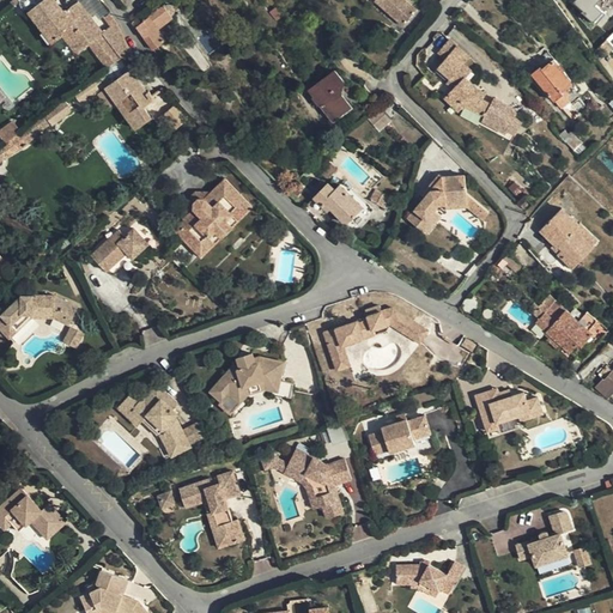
[(103,31),(87,12),(78,0),(68,8),(62,8),(55,0),(41,0),(29,10),(43,29),(47,25),(58,40),(61,36),(76,53),(89,43),(103,31)]
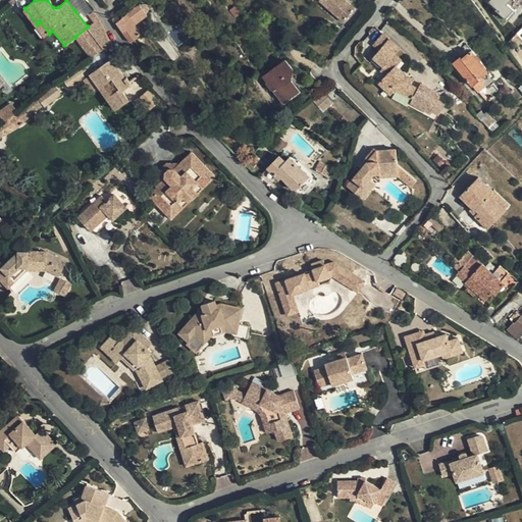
[(87,0),(86,0),(67,0),(66,0),(74,10),(87,0)]
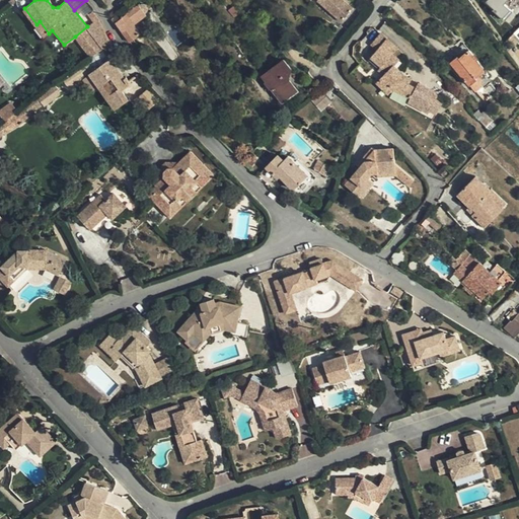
[(318,0),(318,1),(342,22),(354,7),(346,0),(318,0)]
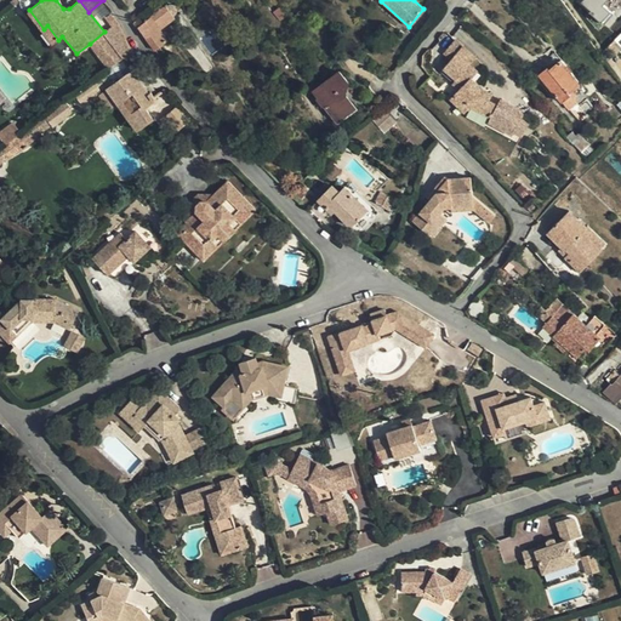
[(140,26),(157,50),(171,39),(163,28),(176,17),(175,13),(177,12),(178,11),(180,7),(178,6),(177,4),(176,4),(174,4),(171,4),(140,26)]
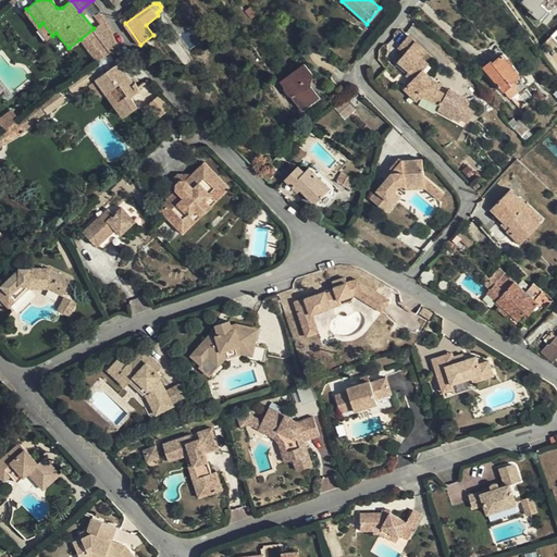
[(118,46),(119,45),(109,25),(106,17),(100,11),(95,14),(101,23),(103,25),(97,31),(112,50),(118,46)]
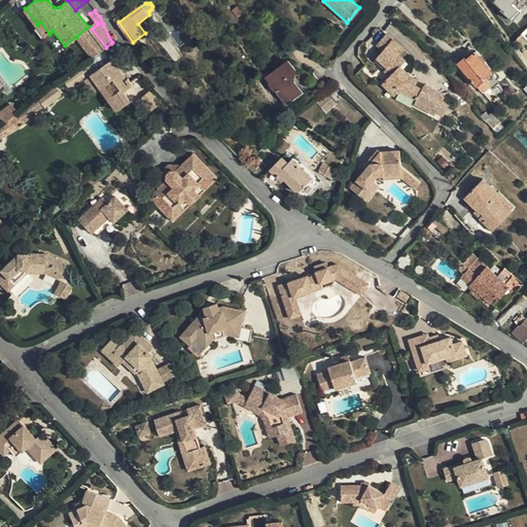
[(45,37),(49,34),(40,22),(37,25),(45,37)]
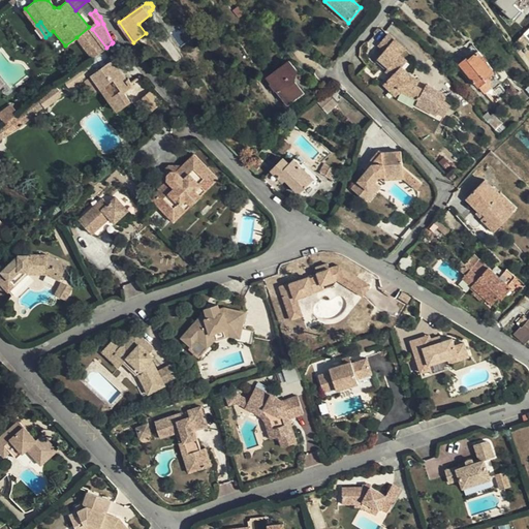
[(104,49),(106,48),(92,29),(98,24),(96,22),(89,27),(76,37),(92,58),(95,56),(104,49)]
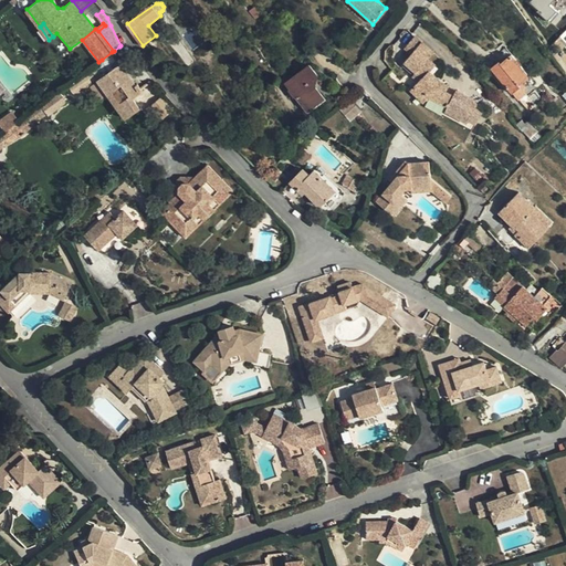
[(430,72),(437,63),(430,58),(435,51),(416,35),(405,49),(411,54),(405,62),(417,72),(418,71),(425,76),(429,71),(430,72)]
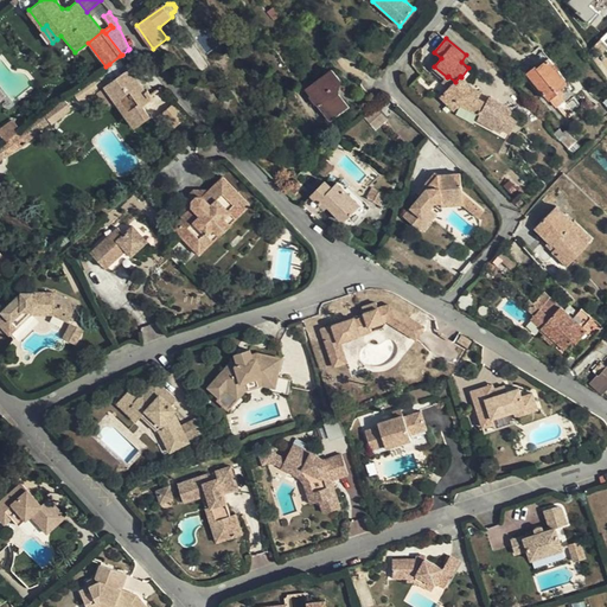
[(96,74),(89,78),(96,87),(107,78),(109,82),(104,87),(134,126),(147,116),(139,104),(149,97),(134,77),(128,82),(122,74),(119,76),(116,71),(119,69),(126,64),(120,56),(109,64),(106,66),(96,74)]
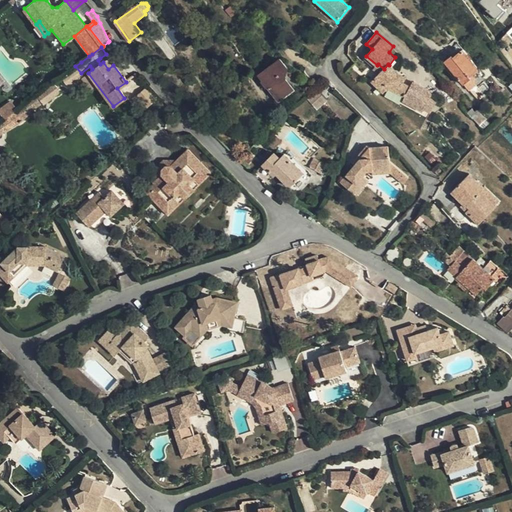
[(472,78),(475,84),(487,75),(482,69),(480,71),(463,48),(454,56),(452,54),(445,61),(464,84),(472,78)]
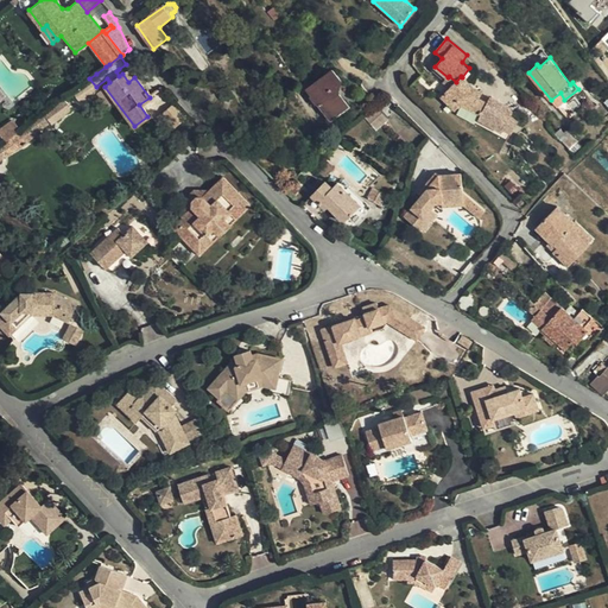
[(128,69),(122,74),(128,82),(134,77),(128,69)]
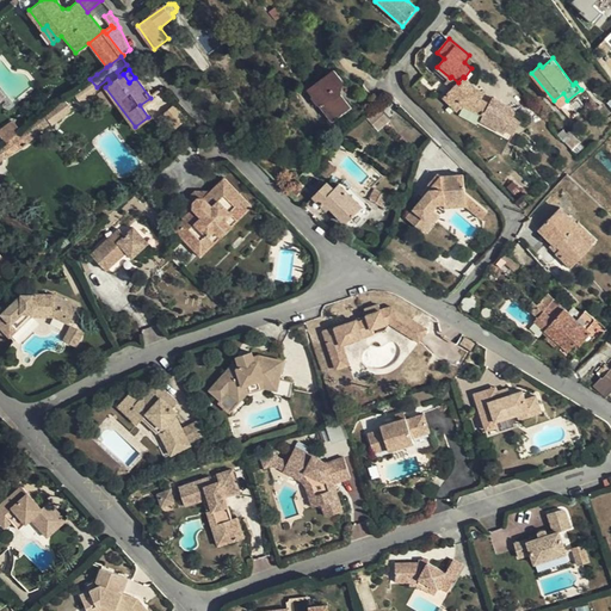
[(334,71),(310,90),(332,118),(347,106),(338,93),(343,81),(334,71)]
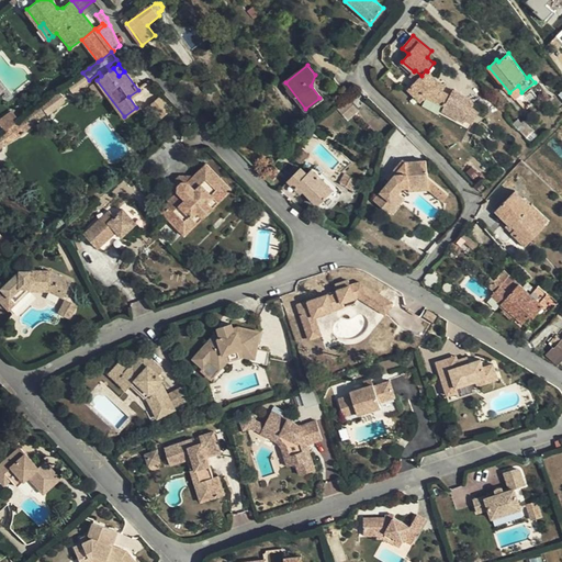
[(416,80),(422,76),(415,70),(414,71),(411,76),(416,80)]
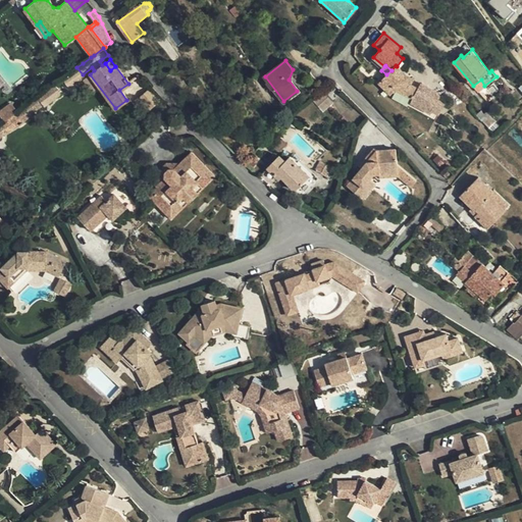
[(396,65),(392,70),(386,74),(382,79),(395,91),(397,90),(414,99),(419,89),(412,85),(414,79),(404,73),(397,66),(396,65)]
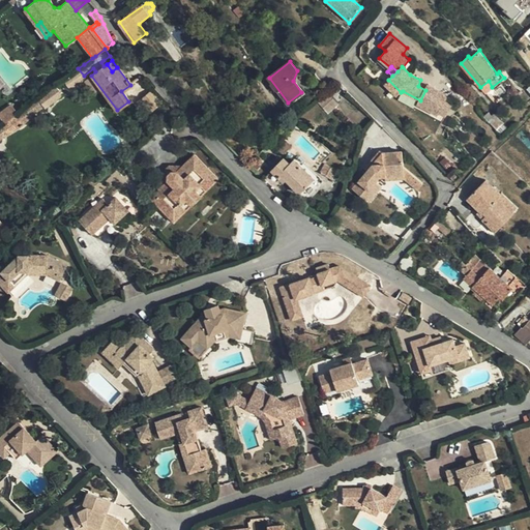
[(63,79),(62,81),(70,90),(91,76),(95,71),(93,68),(84,76),(78,68),(72,72),(63,79)]
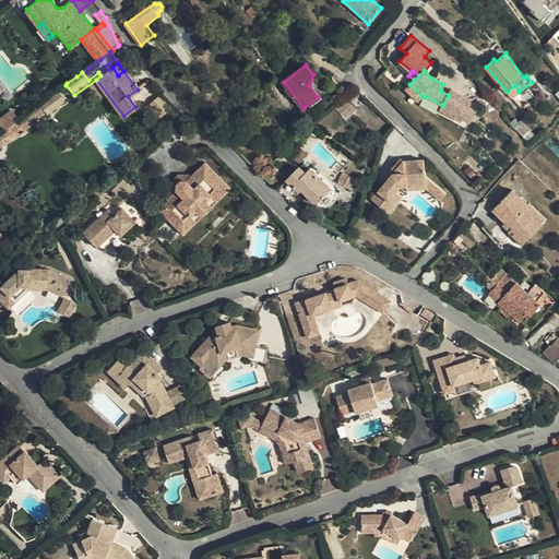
[(409,84),(406,88),(419,102),(423,97),(409,84)]
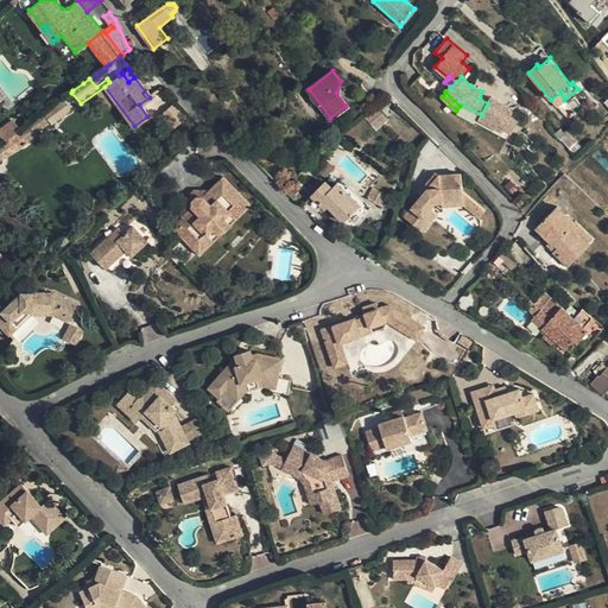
[(565,101),(564,100),(561,93),(551,100),(558,108),(565,101)]
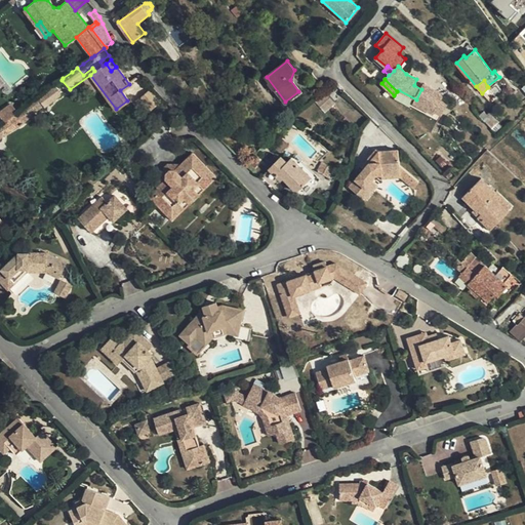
[(496,83),(490,88),(497,97),(503,92),(496,83)]
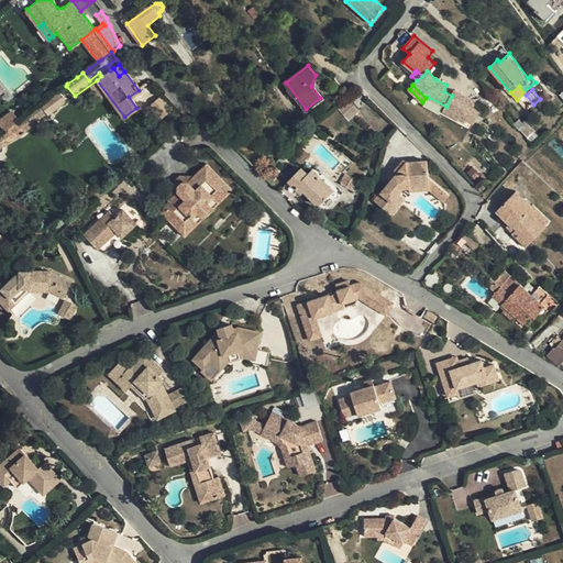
[(46,100),(40,105),(46,113),(48,116),(66,102),(57,91),(56,92),(46,100)]
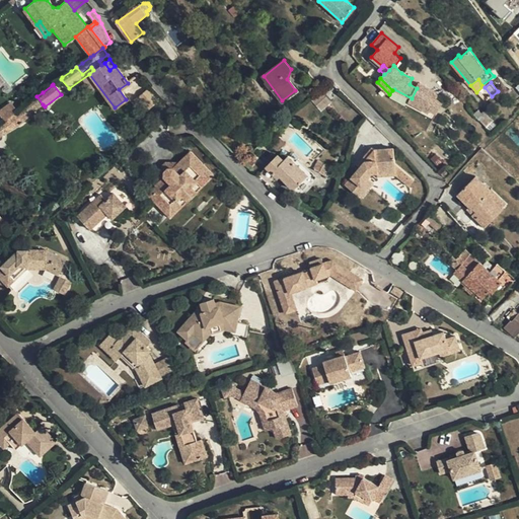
[(148,109),(157,100),(146,89),(137,98),(148,109)]
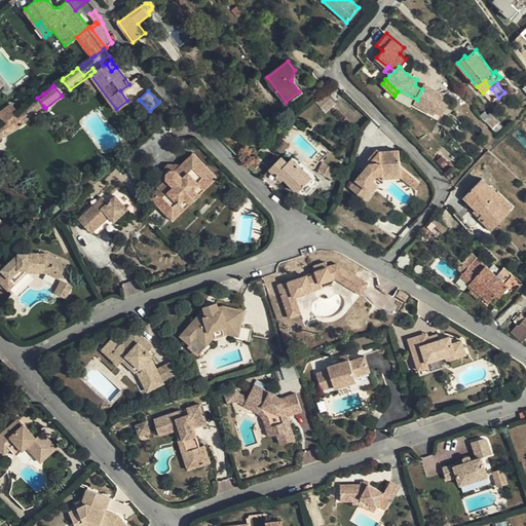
[(327,92),(315,101),(326,113),(337,104),(327,92)]
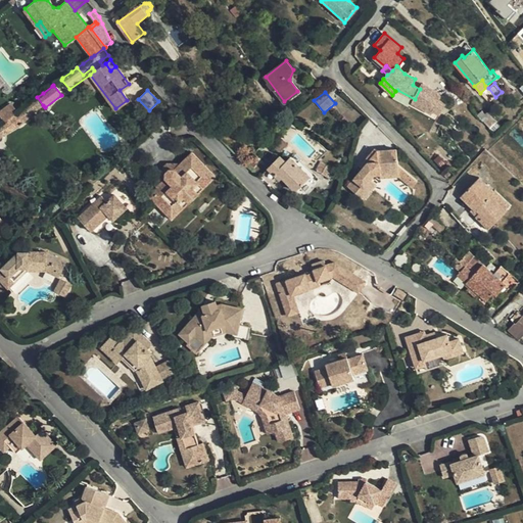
[(12,115),(10,116),(18,127),(31,116),(31,114),(43,105),(37,97),(35,98),(24,107),(16,112),(12,115)]
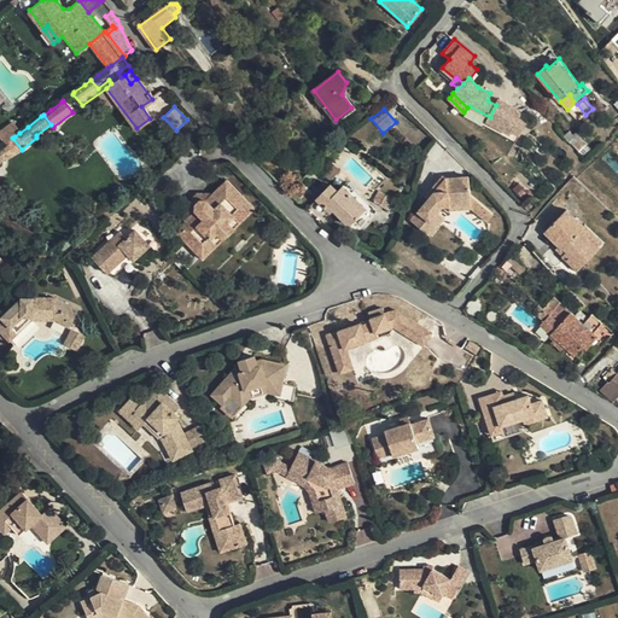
[(13,123),(3,132),(6,135),(16,128),(13,123)]
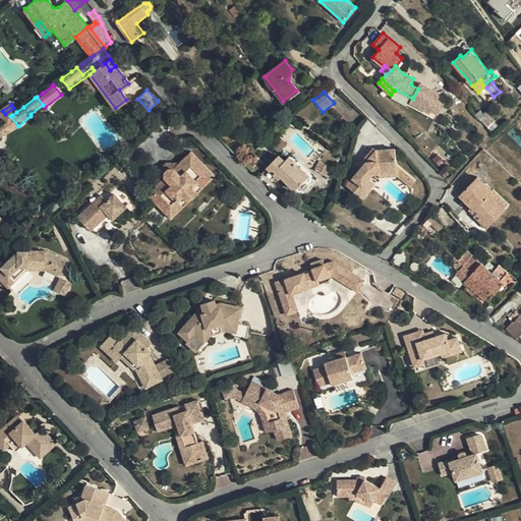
[(0,113),(5,120),(10,116),(12,115),(16,112),(13,108),(5,114),(2,111),(0,112),(0,113)]
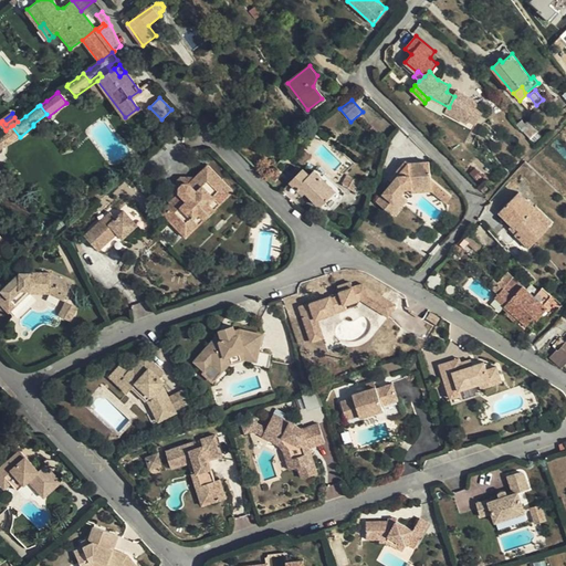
[(516,124),(531,138),(537,132),(527,121),(525,123),(522,119),(516,124)]
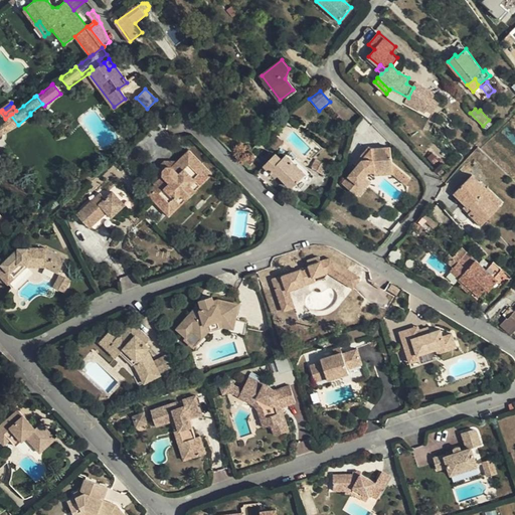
[(1,122),(0,122),(0,125),(3,129),(0,131),(0,135),(16,126),(18,125),(10,115),(5,119),(1,122)]
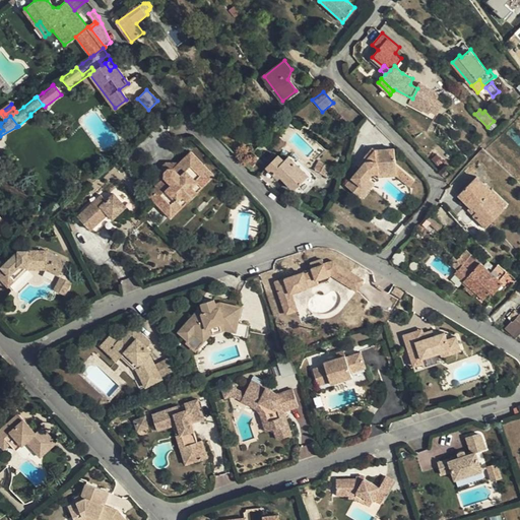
[(363,156),(366,158),(375,147),(373,145),(363,156)]
